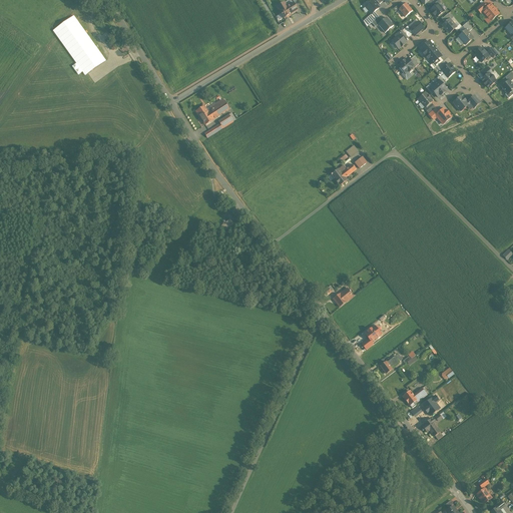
[(440,3),(437,0),(435,0),(430,5),(433,8),(438,5),(440,3)]
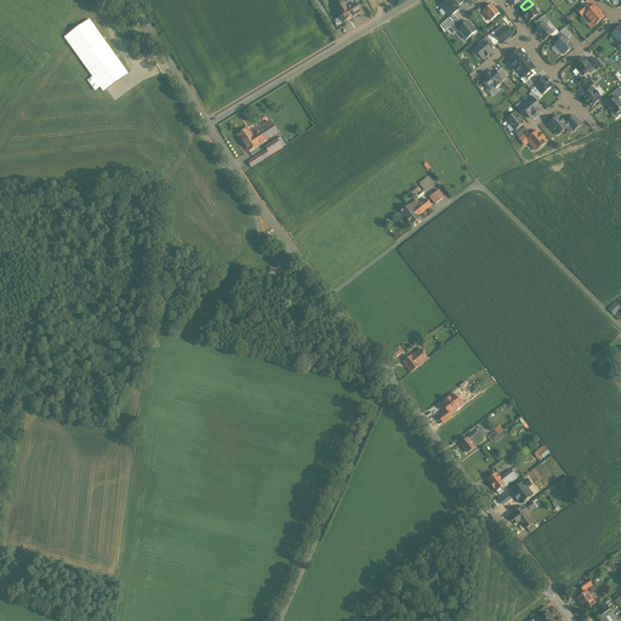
[(451,1),(443,9),(450,18),(454,15),(459,10),(451,1)]
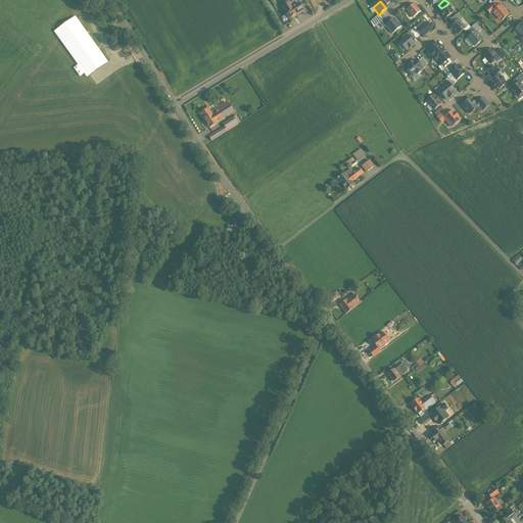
[(492,3),(485,9),(490,14),(492,13),(491,12),(496,9),(492,3)]
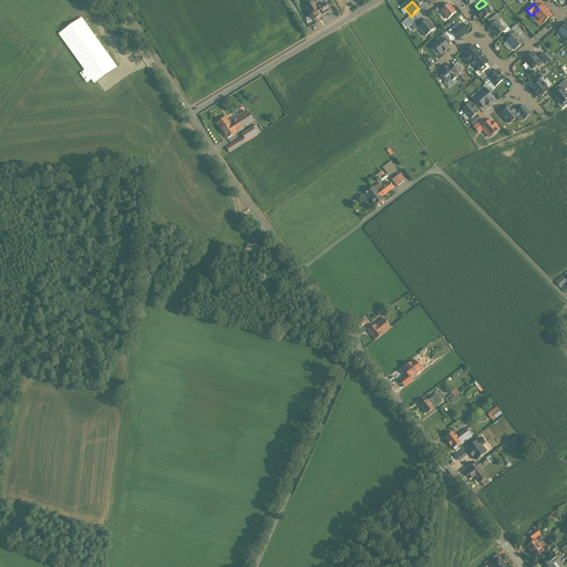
[(325,4),(316,10),(313,4),(307,9),(315,20),(329,11),(325,4)]
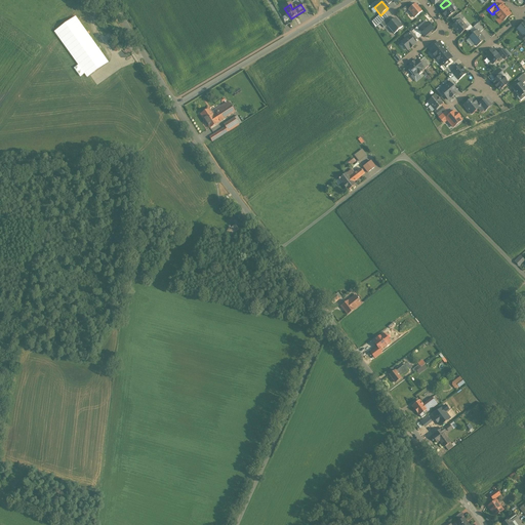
[(415,4),(408,10),(414,18),(422,11),(415,4)]
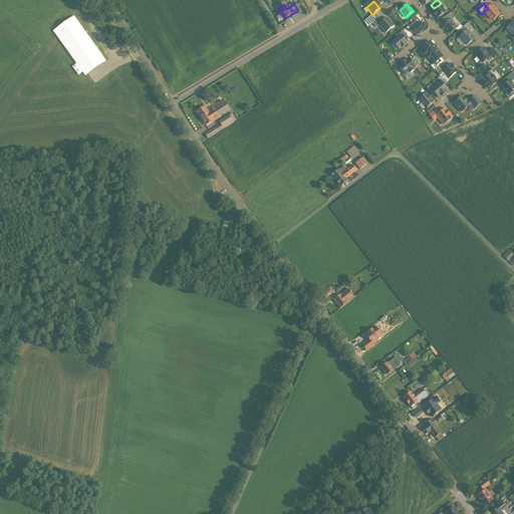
[(439,5),(434,8),(432,10),(434,13),(433,13),(435,16),(436,15),(438,18),(445,12),(439,5)]
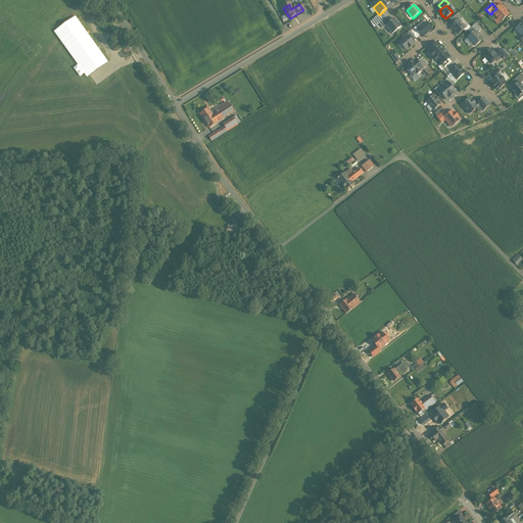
[(496,9),(491,12),(492,13),(500,22),(509,14),(501,5),(496,9)]
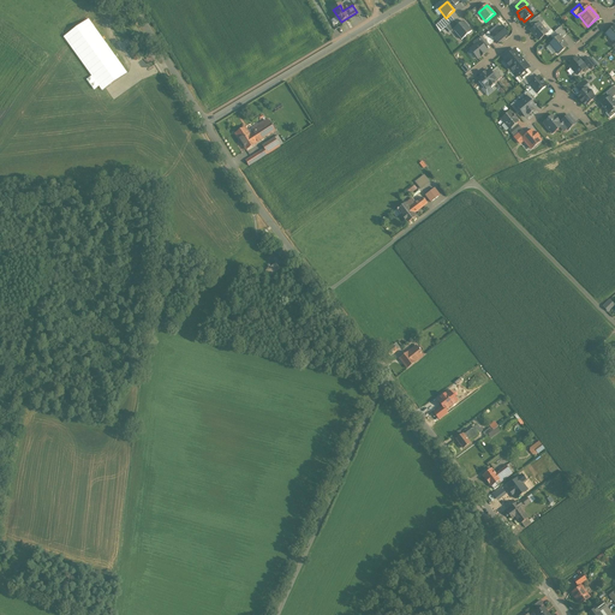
[(446,18),(445,19),(449,24),(454,21),(449,15),(446,18)]
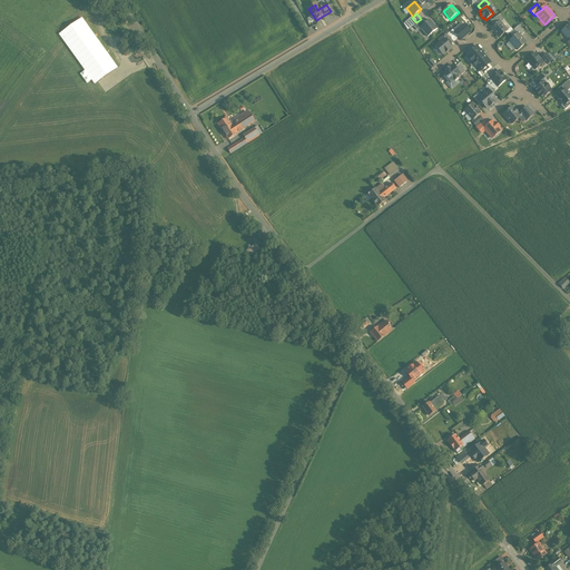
[(498,16),(491,22),(494,27),(499,22),(500,22),(502,21),(498,16)]
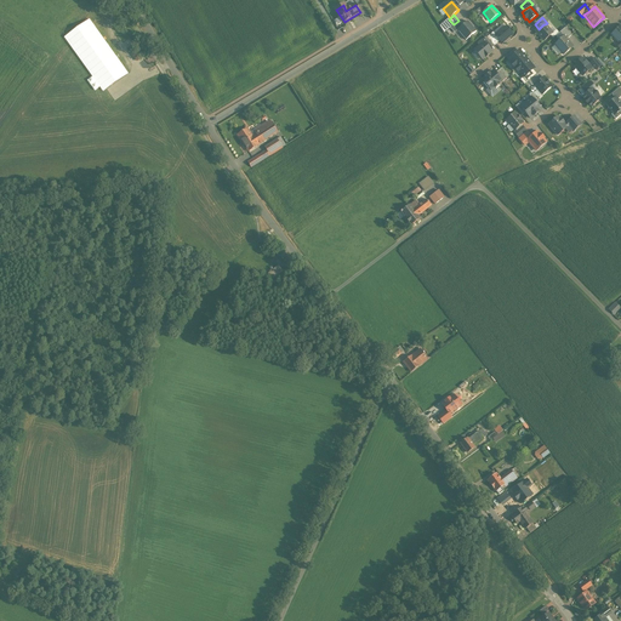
[(457,30),(462,26),(459,21),(454,24),(450,28),(454,33),(455,33),(457,30)]
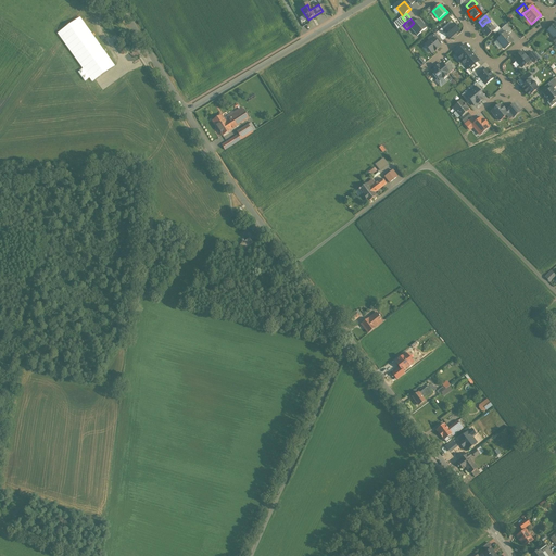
[(414,23),(409,27),(411,28),(417,36),(427,28),(419,20),(414,23)]
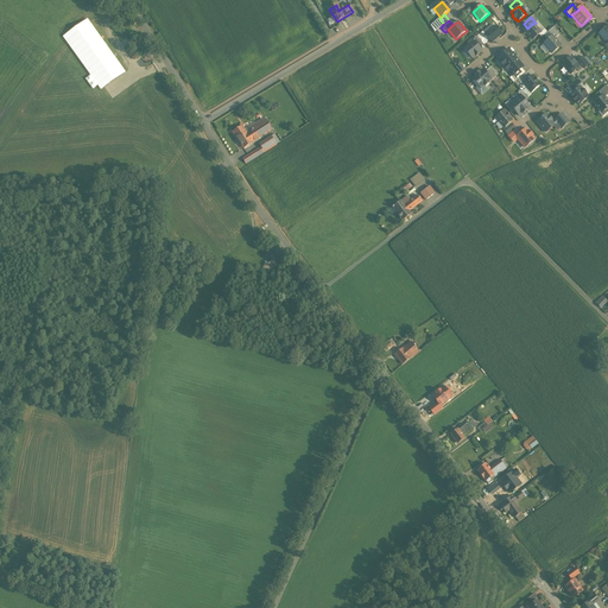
[(533,24),(540,33),(545,30),(537,21),(536,23),(533,24)]
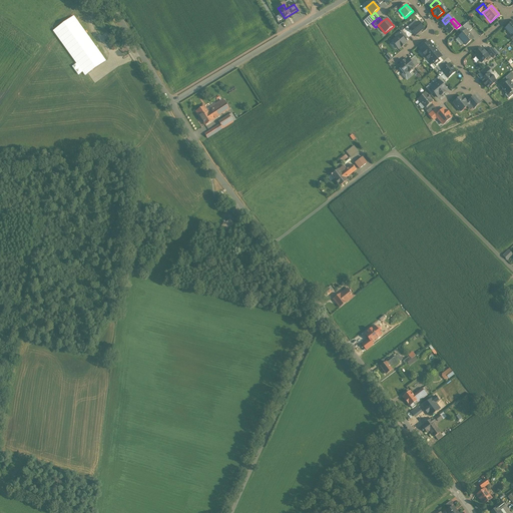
[(408,27),(410,29),(418,23),(416,20),(408,27)]
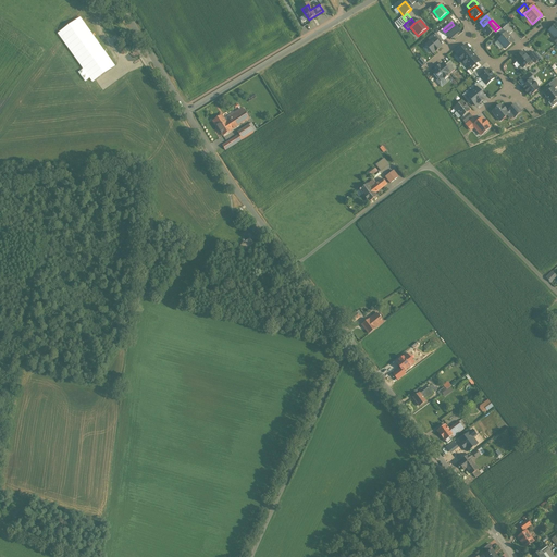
[(489,22),(487,22),(483,26),(480,28),(487,37),(494,32),(495,31),(489,22)]
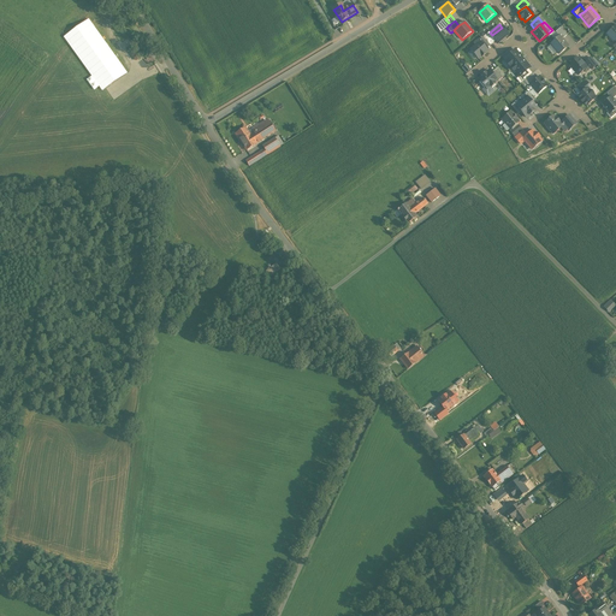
[(508,35),(502,27),(502,28),(492,35),(491,36),(496,41),(498,43),(508,35)]
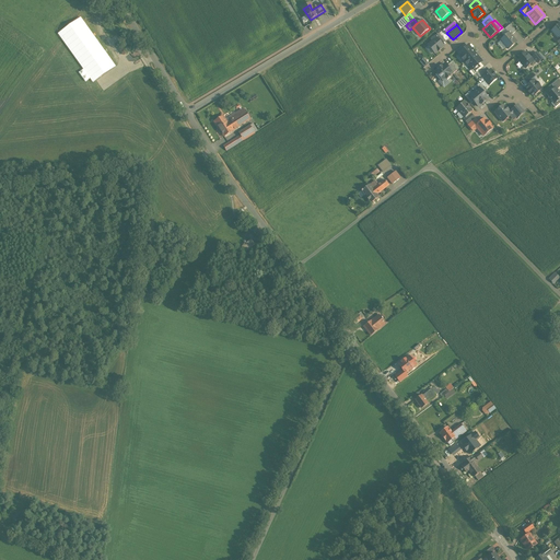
[(515,32),(510,25),(505,30),(509,34),(509,33),(511,36),(515,32)]
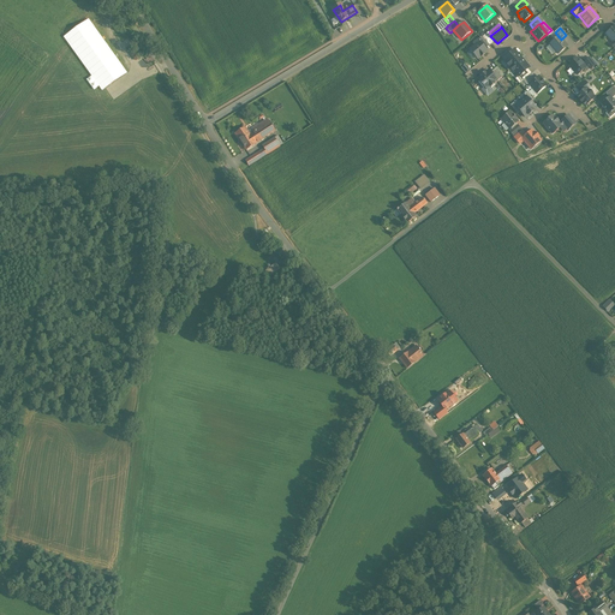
[(495,41),(490,36),(491,35),(489,33),(488,33),(482,37),(489,46),(495,41)]
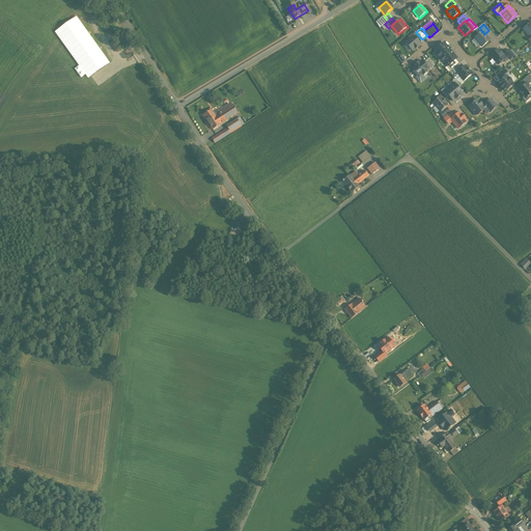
[(484,34),(482,31),(482,32),(474,38),(475,39),(480,45),(481,47),(490,40),(485,35),(484,34)]
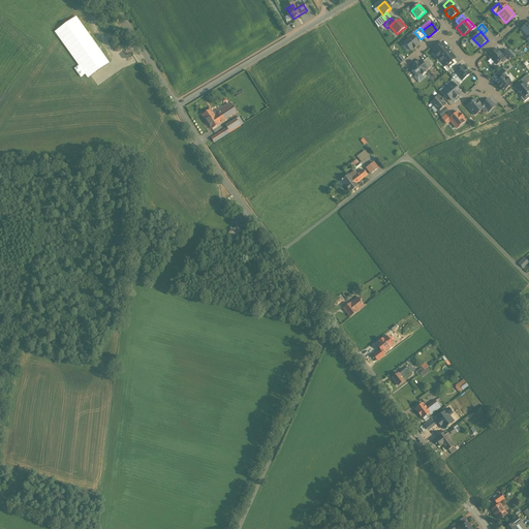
[(418,43),(412,36),(408,39),(404,42),(410,51),(413,49),(416,47),(416,45),(418,43)]
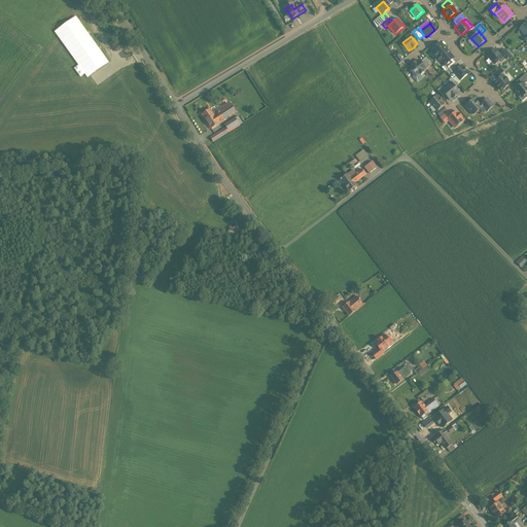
[(116,39),(111,43),(118,53),(124,48),(116,39)]
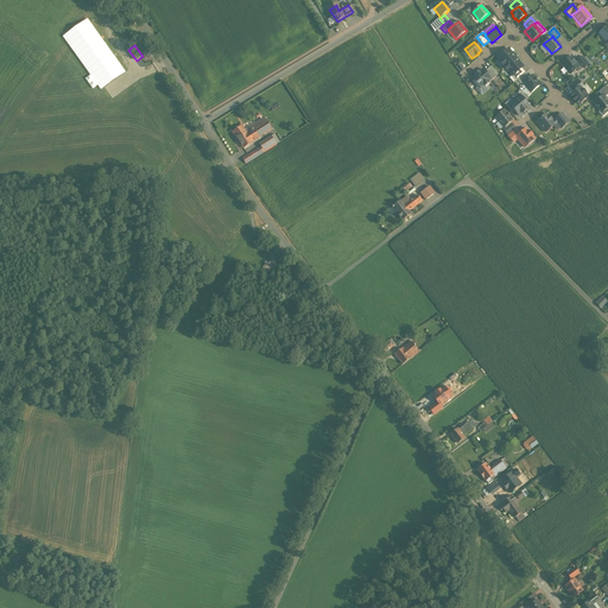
[(508,50),(498,58),(501,62),(500,63),(502,65),(504,67),(514,57),(512,55),(508,50)]
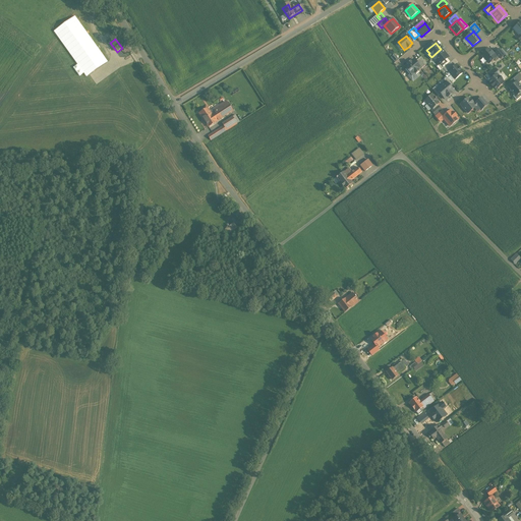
[(441,49),(431,57),(432,58),(435,60),(436,60),(440,65),(447,59),(448,57),(444,52),(444,53),(441,49)]
